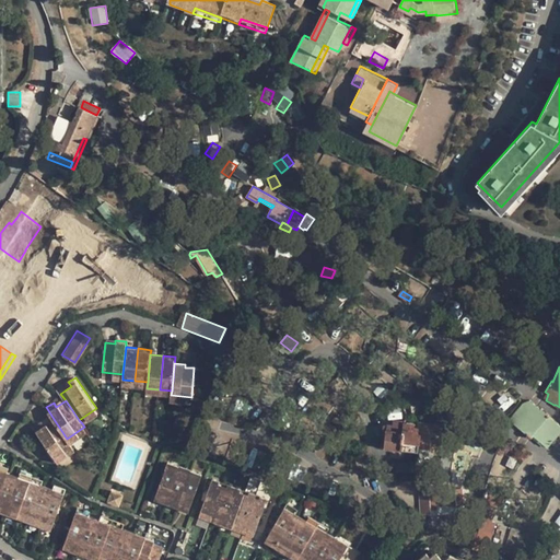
[(548,416),(531,400),(527,405),(524,404),(510,420),(533,440),(536,436),(549,447),(559,433),(559,423),(549,415),(548,416)]
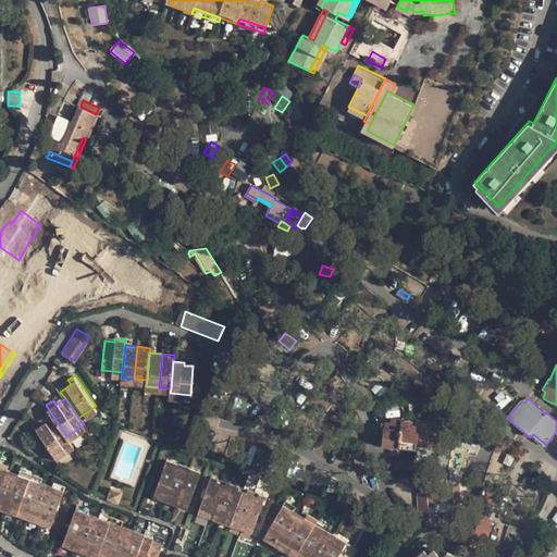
[(98,410),(96,406),(78,418),(82,421),(98,410)]
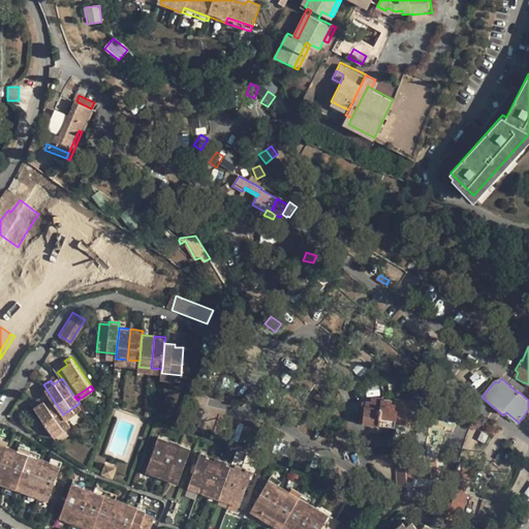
[(63,414),(51,396),(41,402),(39,398),(32,403),(52,432),(68,422),(66,418),(63,414)]
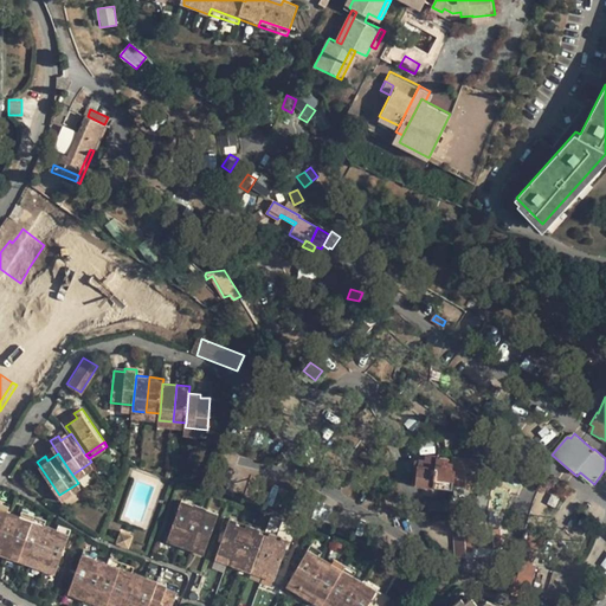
[(423,465),(418,464),(417,479),(430,481),(430,479),(437,479),(436,487),(455,488),(455,487),(468,488),(469,481),(472,481),(474,468),(478,468),(479,468),(481,459),(455,457),(437,459),(436,466),(423,465)]
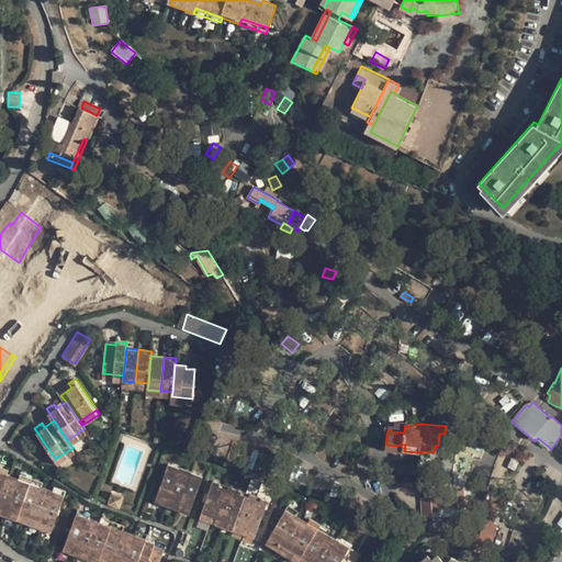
[(70,445),(87,433),(85,428),(67,440),(70,445)]
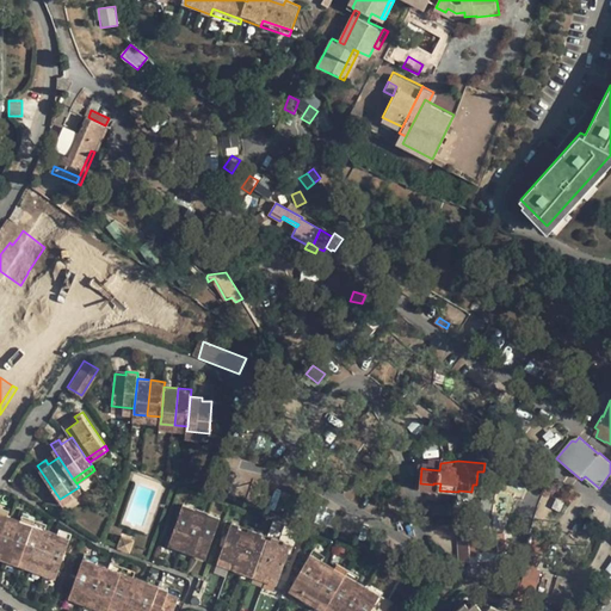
[(62,504),(81,491),(79,487),(60,499),(62,504)]
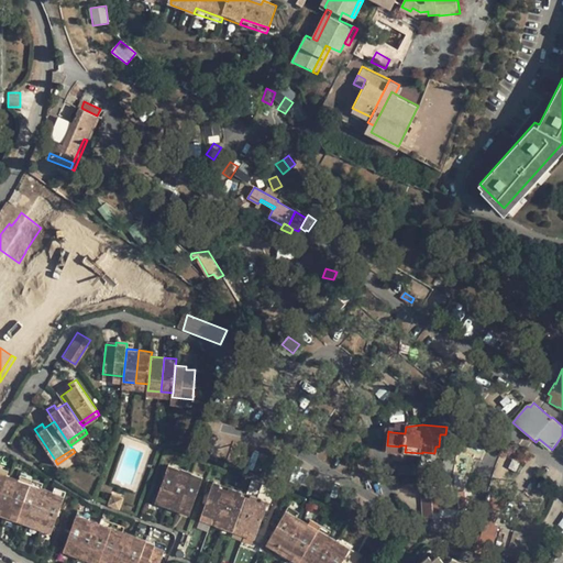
[(169,465),(158,497),(192,509),(203,477),(169,465)]
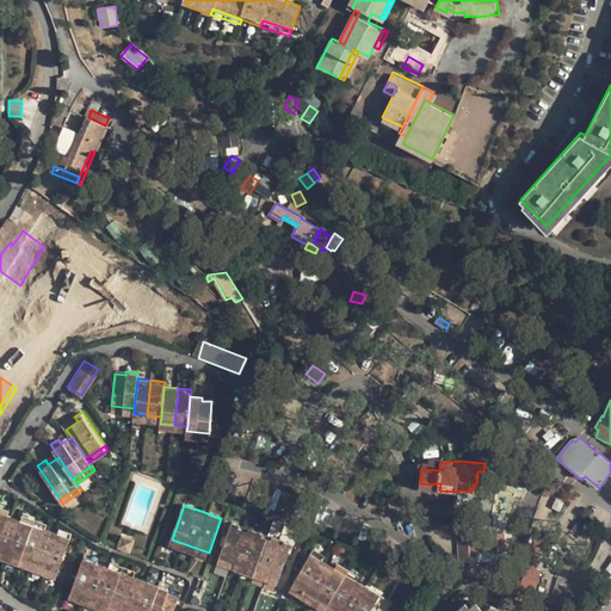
[(462,506),(454,506),(451,522),(454,523),(457,524),(460,525),(462,506)]
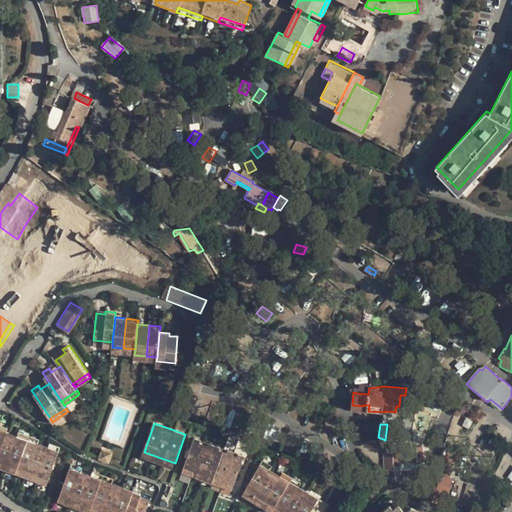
[(7,432),(0,429),(0,462),(48,480),(59,450),(48,446),(42,445),(40,449),(36,448),(37,443),(17,436),(15,440),(11,439),(13,434),(7,432)]
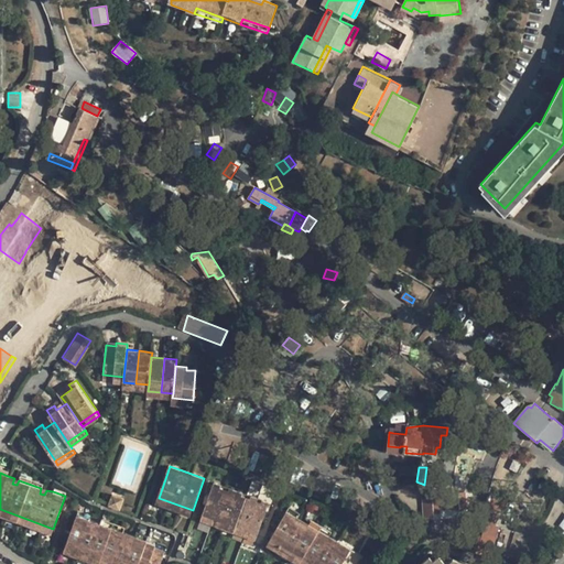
[(21,475),(19,480),(41,488),(43,483),(21,475)]
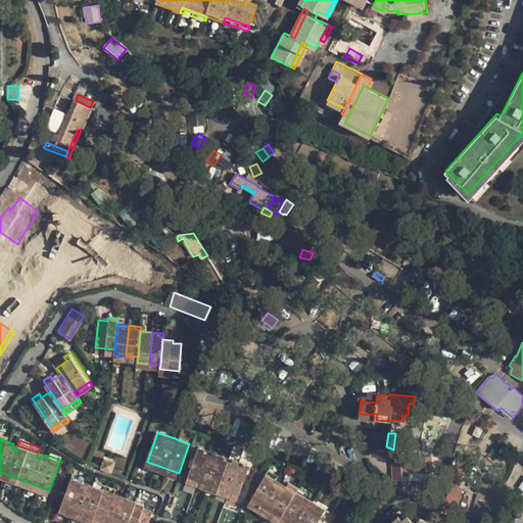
[(198,447),(189,476),(241,493),(250,465),(198,447)]
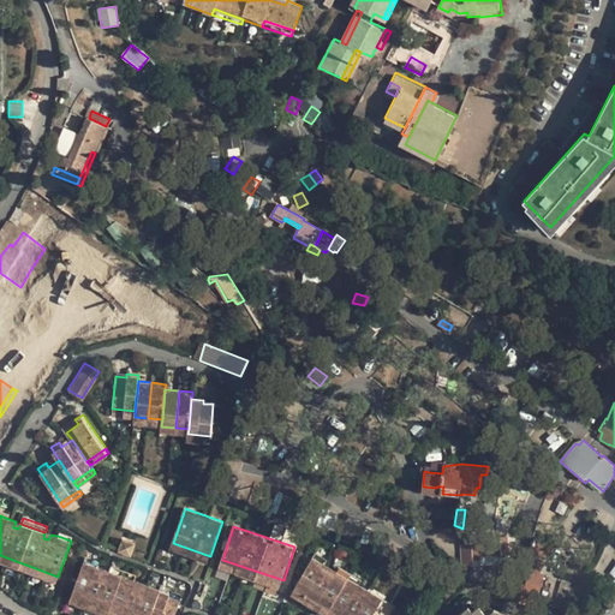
[(60,531),(58,536),(71,541),(72,536),(60,531)]
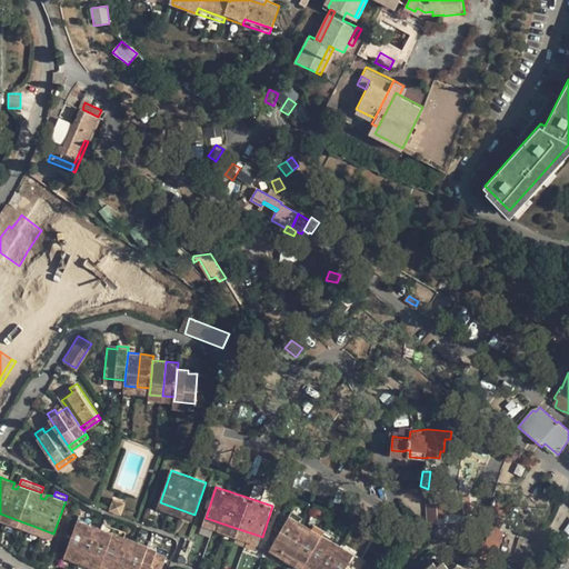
[(437,495),(427,496),(429,522),(439,521),(438,519),(445,518),(446,515),(459,513),(460,520),(473,513),(475,508),(475,503),(470,503),(469,497),(438,499),(437,495)]
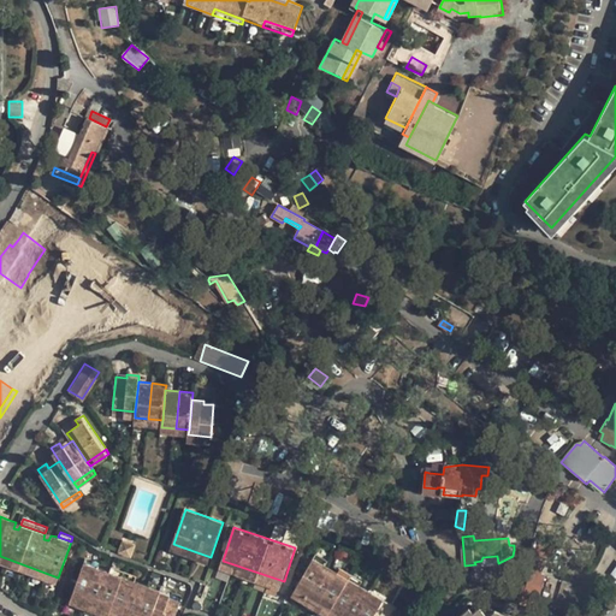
[(123,539),(119,552),(131,556),(136,544),(123,539)]
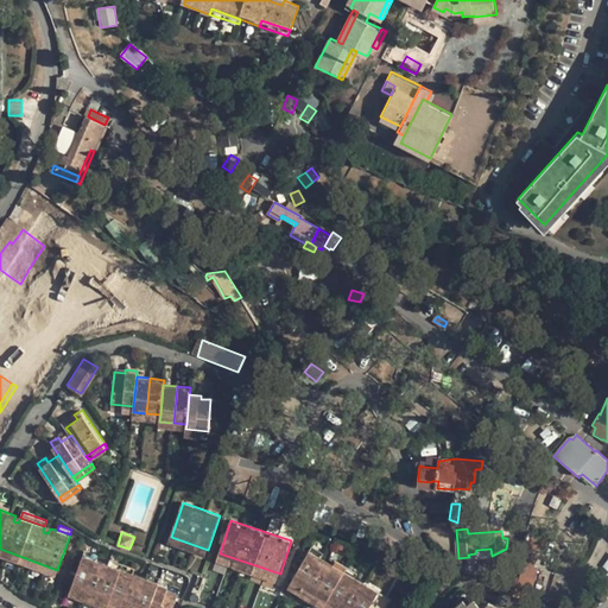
[(549,540),(527,536),(518,564),(510,574),(520,577),(525,563),(540,569),(549,540)]
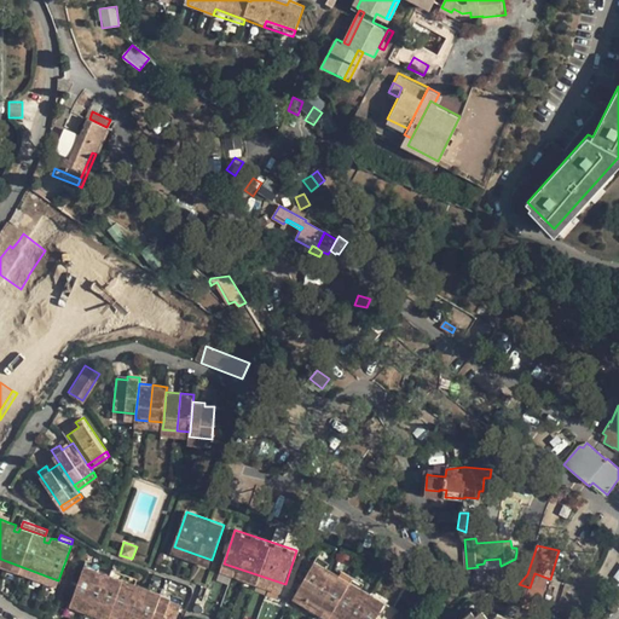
[(212,560),(174,547),(172,553),(209,566),(212,560)]
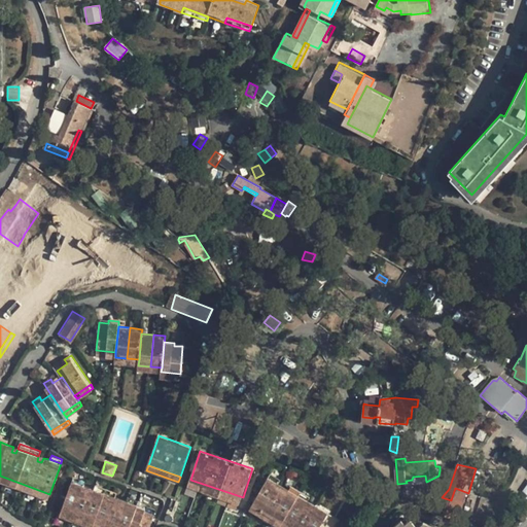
[(49,494),(0,476),(0,481),(48,498),(49,494)]
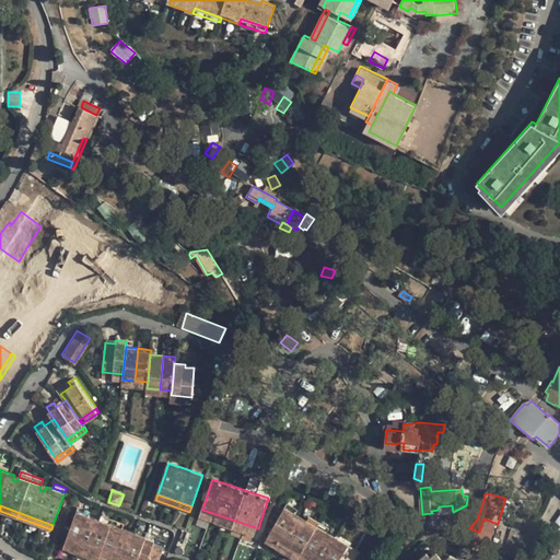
[(431,511),(432,513),(432,515),(453,514),(453,512),(452,505),(439,506),(438,510),(431,511)]
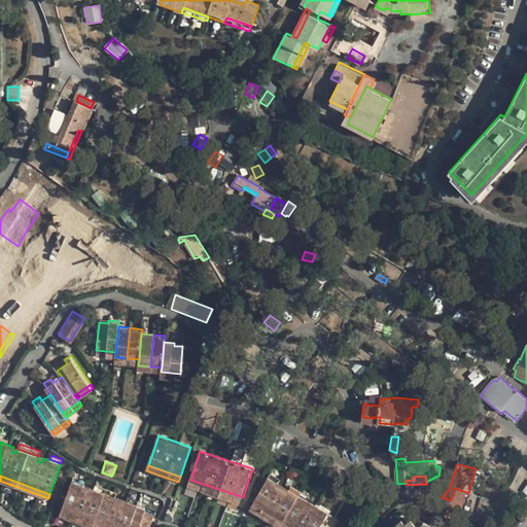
[(269,477),(252,504),(257,506),(255,512),(264,517),(267,513),(290,526),(319,526),(328,513),(269,477)]
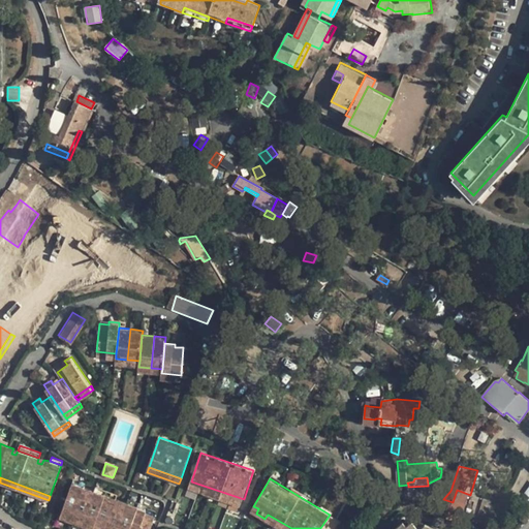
[(136,505),(70,481),(60,511),(66,514),(64,519),(73,523),(75,518),(109,528),(148,528),(153,516),(144,511),(144,509),(135,506),(136,505)]
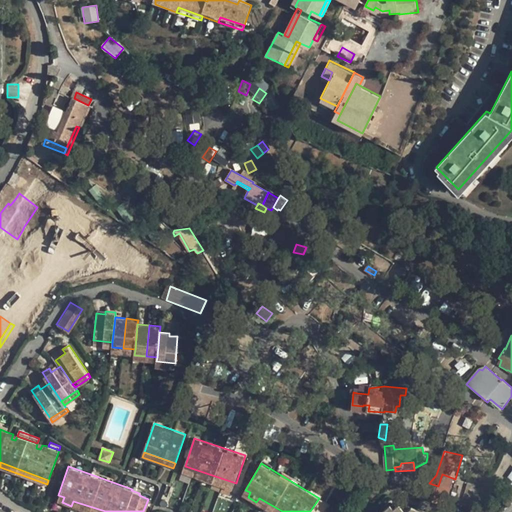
[(236,483),(185,466),(183,471),(234,488),(236,483)]
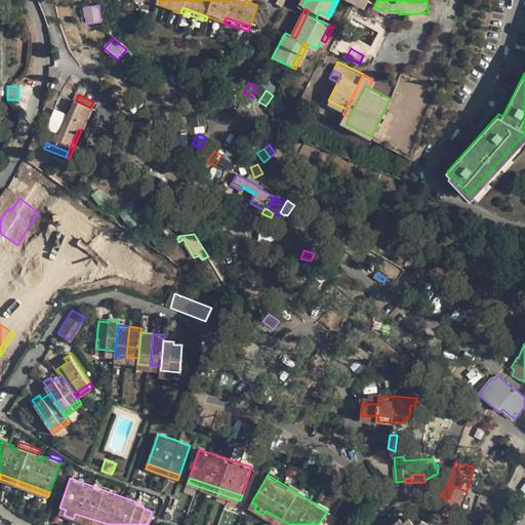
[(467,491),(453,486),(449,498),(443,514),(457,519),(467,491)]
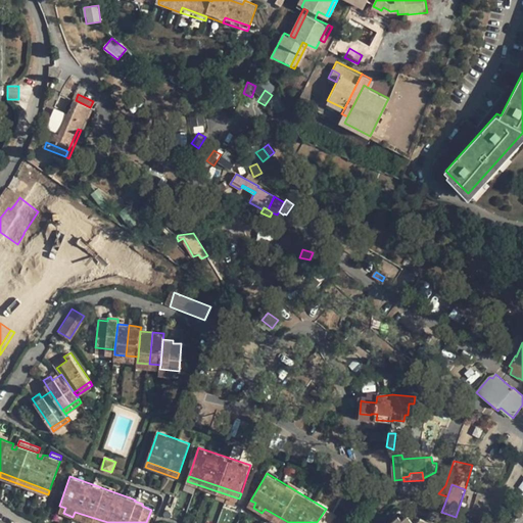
[(168,506),(167,507),(165,508),(165,509),(165,511),(165,512),(165,513),(167,514),(168,515),(169,515),(170,515),(172,514),(173,514),(174,513),(174,512),(175,510),(174,509),(174,508),(172,507),(171,506),(170,506),(168,506)]
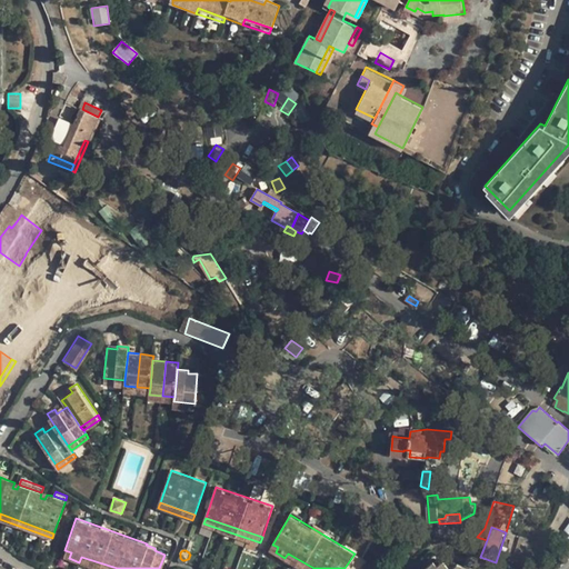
[(313,568),(288,553),(285,558),(302,568),(313,568)]
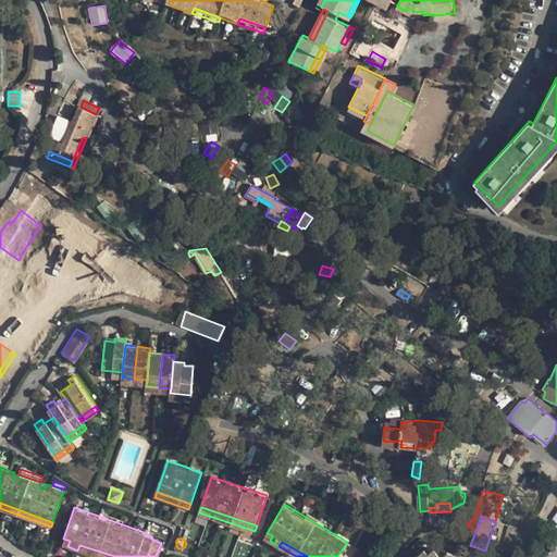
[(114,556),(79,545),(77,551),(97,556),(114,556)]
